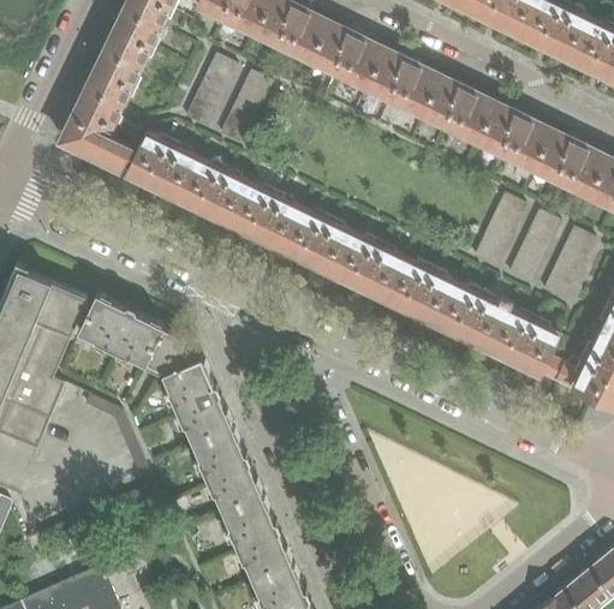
[(129,0),(120,18),(156,36),(168,12),(142,0),(129,0)]
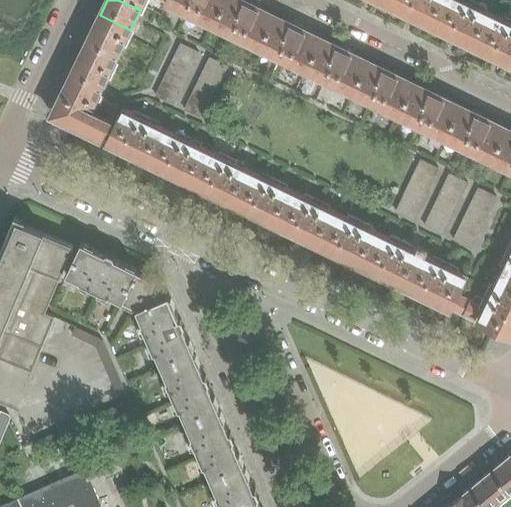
[(144,0),(118,0),(140,10),(144,0)]
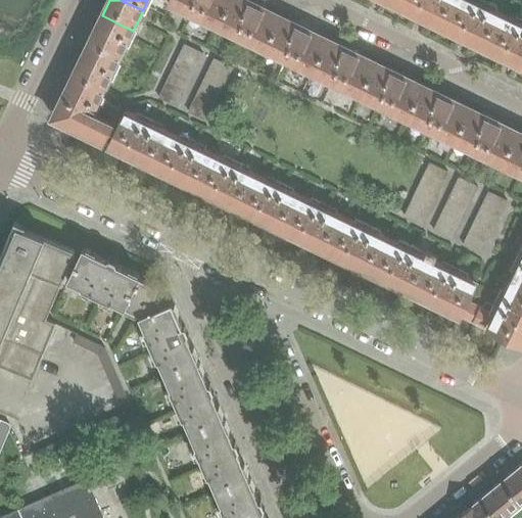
[(173,0),(155,0),(155,2),(167,7),(167,9),(169,10),(173,0)]
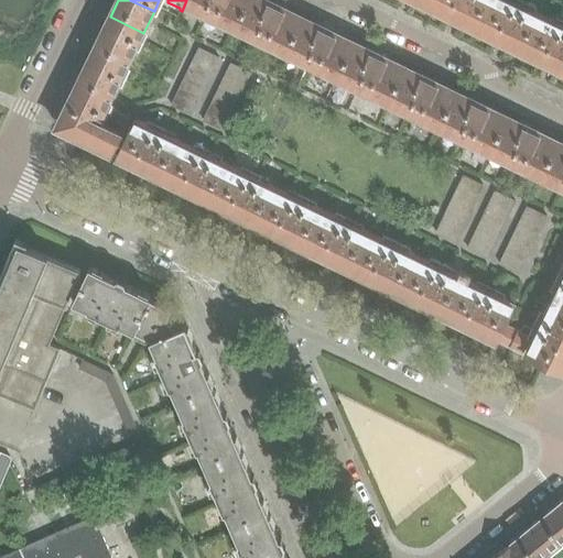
[(208,24),(219,0),(186,0),(182,11),(208,24)]
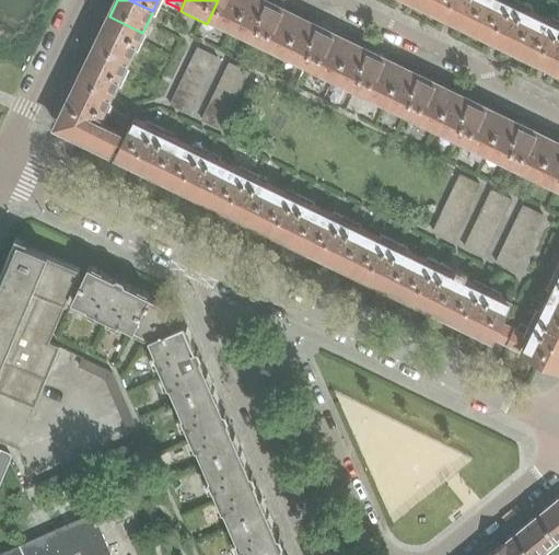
[(234,36),(252,1),(249,0),(218,0),(207,24),(234,36)]
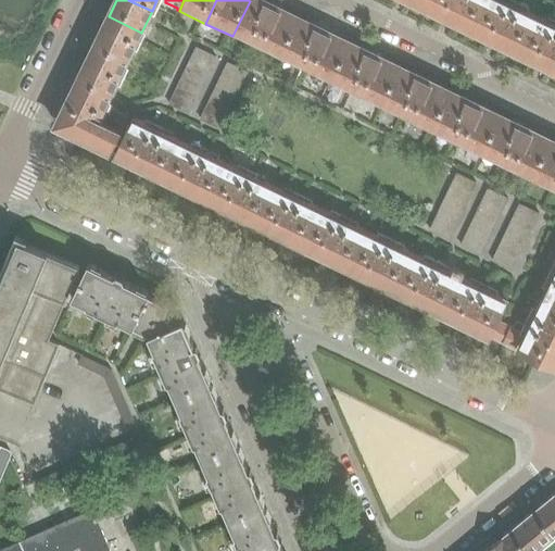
[(400,0),(400,1),(423,12),(428,0),(400,0)]
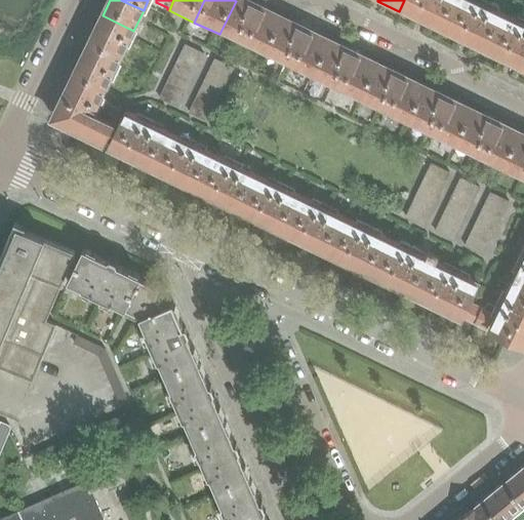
[(404,0),(399,11),(421,23),(432,0),(404,0)]
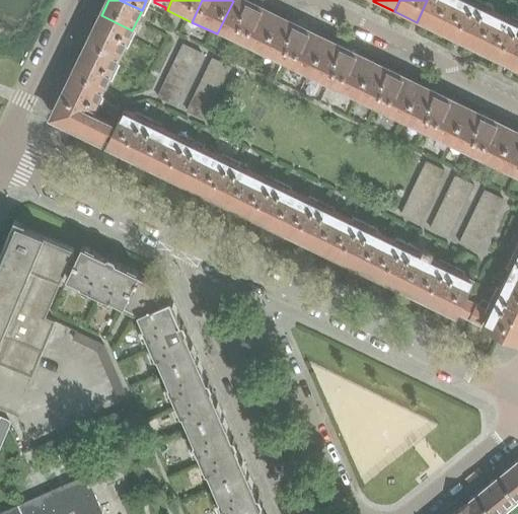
[(438,32),(453,0),(427,0),(417,22),(438,32)]
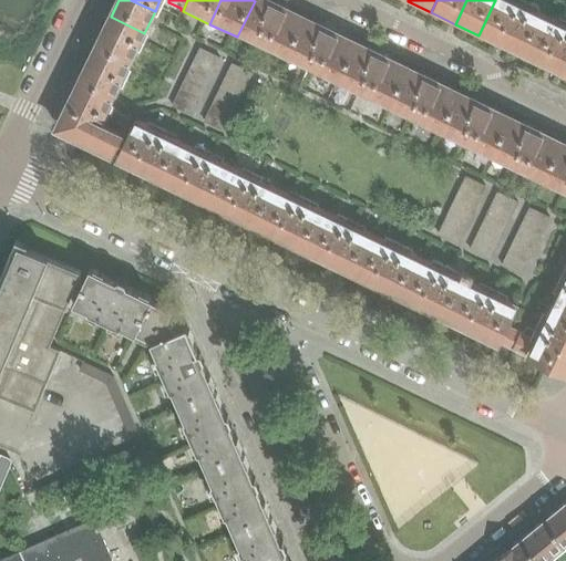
[(495,0),(479,35),(502,47),(520,10),(500,0),(495,0)]
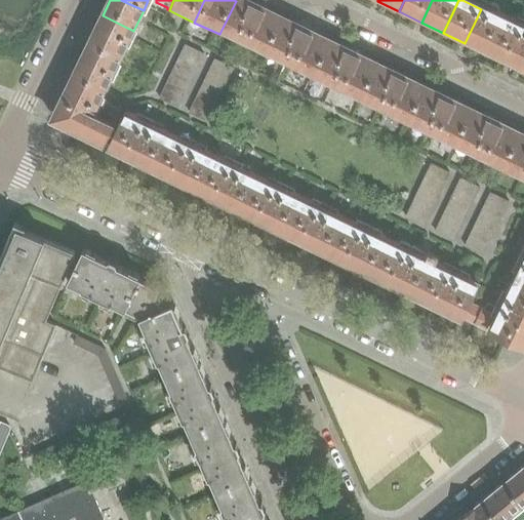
[(236,1),(219,34),(245,46),(262,13),(236,1)]
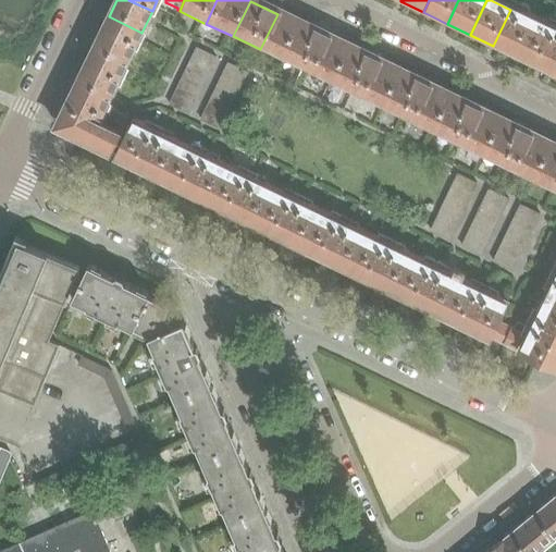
[(493,46),(516,58),(534,21),(510,10),(493,46)]
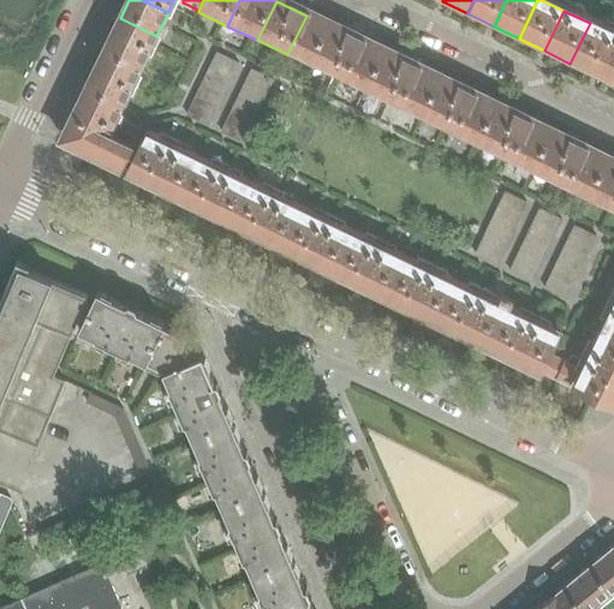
[(316,69),(335,30),(307,16),(287,54),(316,69)]
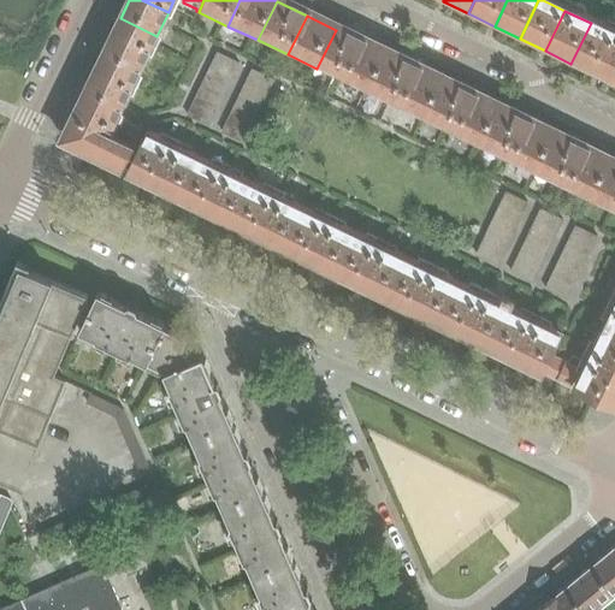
[(157,36),(120,18),(110,42),(146,59),(157,36)]
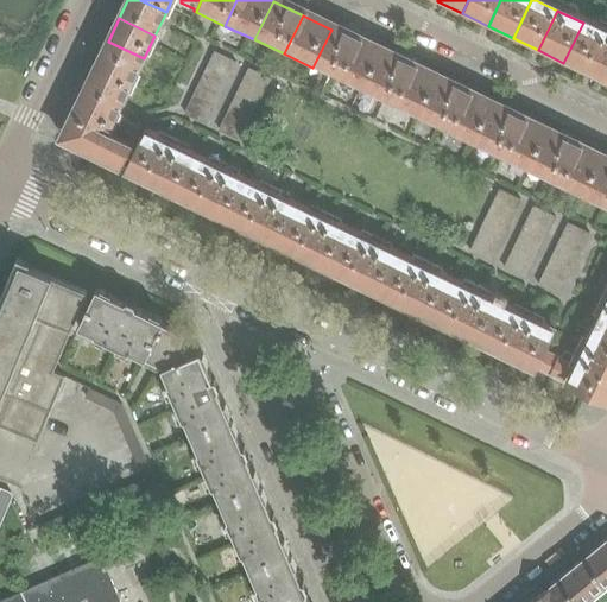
[(563,63),(589,75),(606,37),(606,33),(583,23),(563,63)]
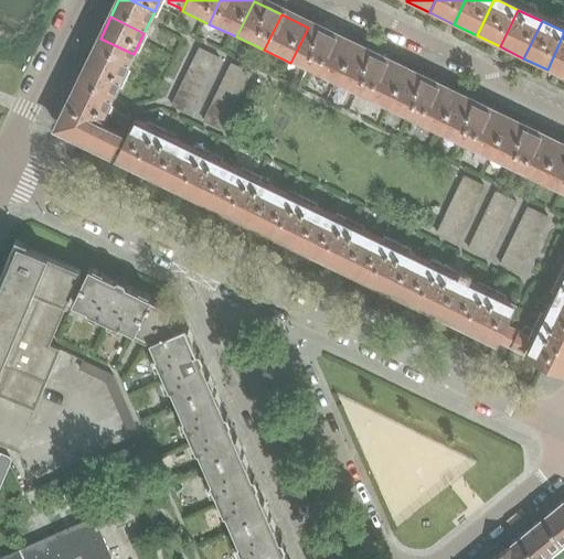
[(318,76),(336,41),(308,28),(290,63),(318,76)]
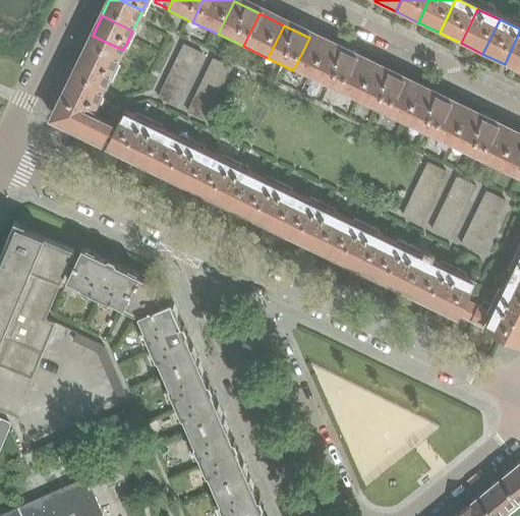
[(519,32),(505,64),(519,71),(519,32)]
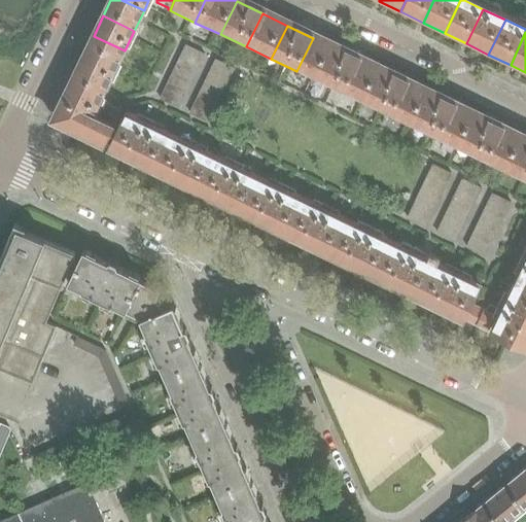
[(125,50),(94,36),(84,56),(114,70),(125,50)]
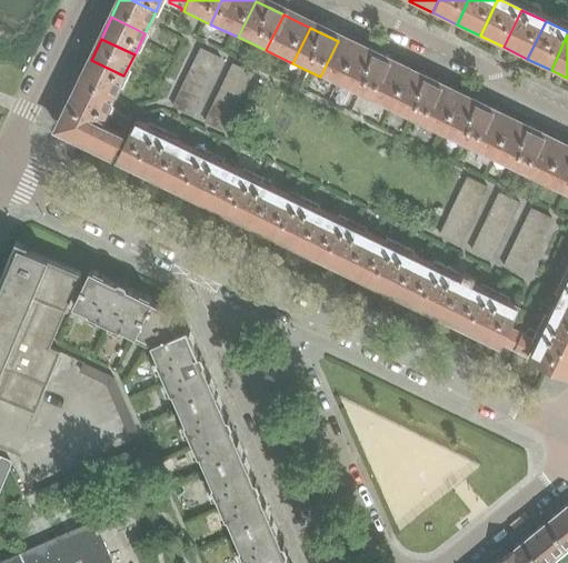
[(348,90),(366,53),(338,41),(320,77),(348,90)]
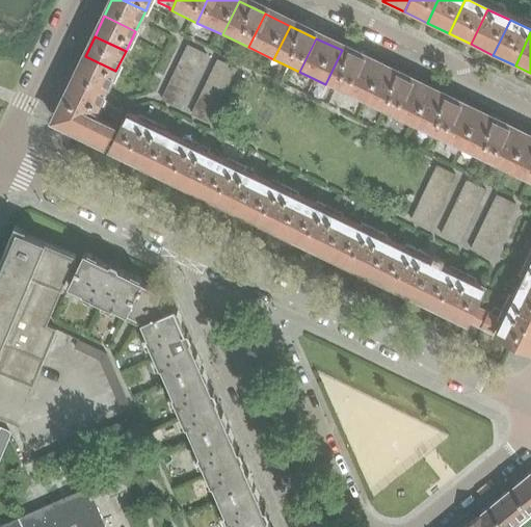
[(206,60),(186,50),(159,106),(179,115),(206,60)]
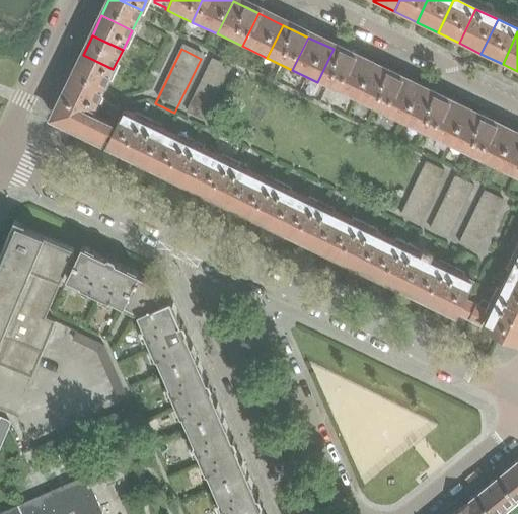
[(334,49),(317,82),(342,94),(358,61),(334,49)]
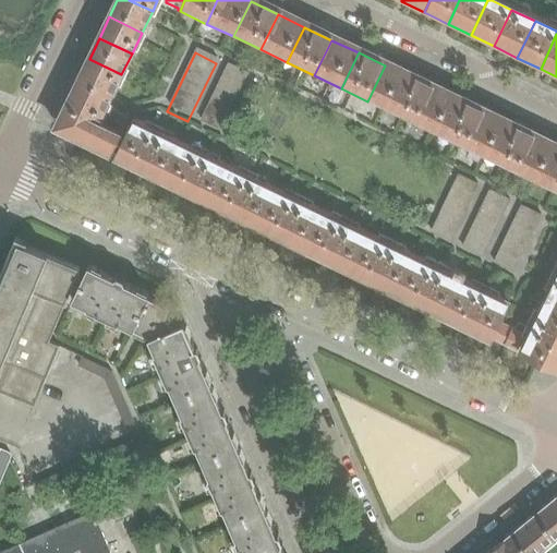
[(121,74),(89,59),(79,80),(111,95),(121,74)]
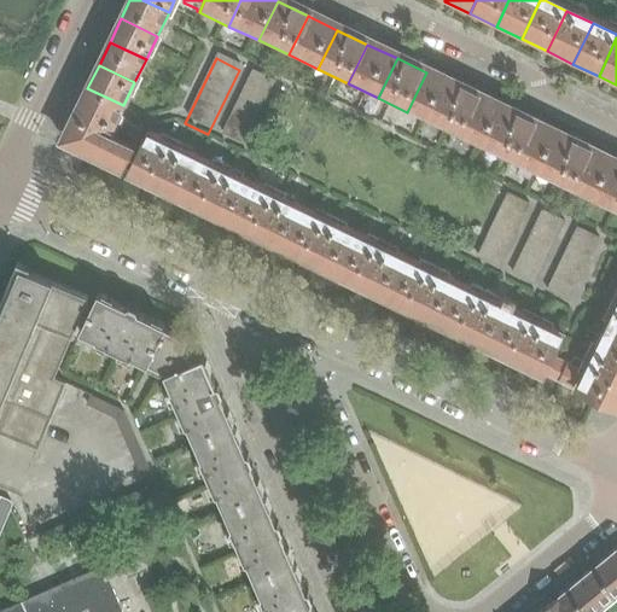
[(426,73),(407,112),(437,127),(457,87),(426,73)]
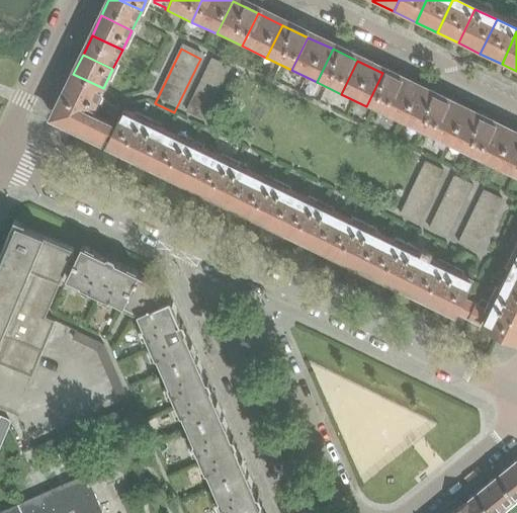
[(229,72),(210,63),(184,116),(202,125),(229,72)]
